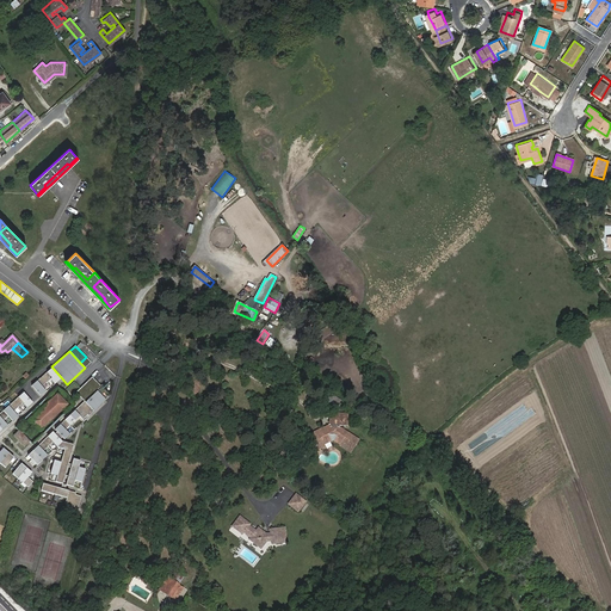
[(91,363),(86,357),(80,363),(85,368),(91,363)]
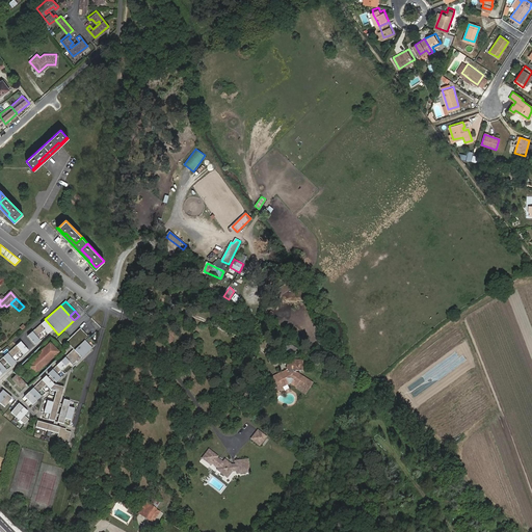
[(44,329),(47,334),(53,328),(45,319),(28,335),(27,336),(34,344),(40,341),(35,337),(44,329)]
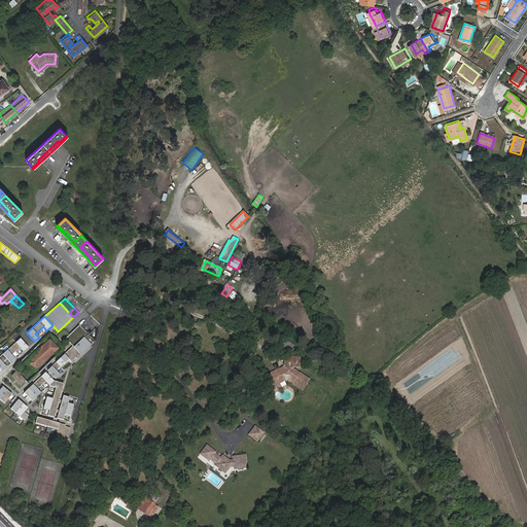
[(91,346),(94,342),(78,326),(64,340),(72,347),(73,348),(83,339),(91,346)]
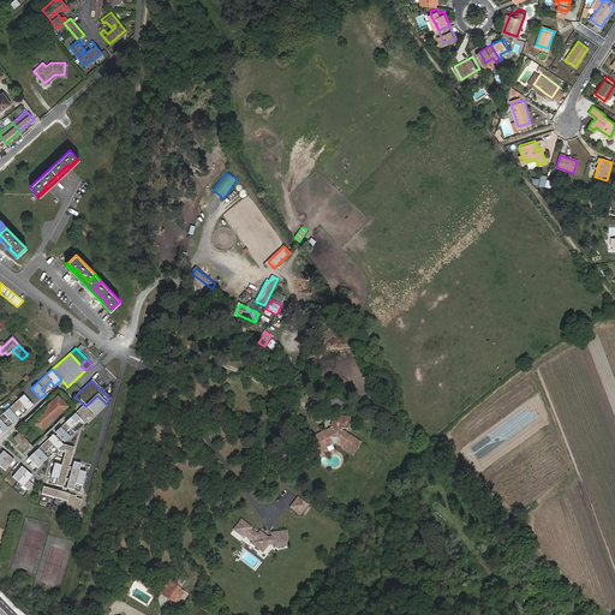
[(28,446),(31,449),(75,408),(57,389),(13,430),(17,434),(12,439),(23,449),(28,446)]
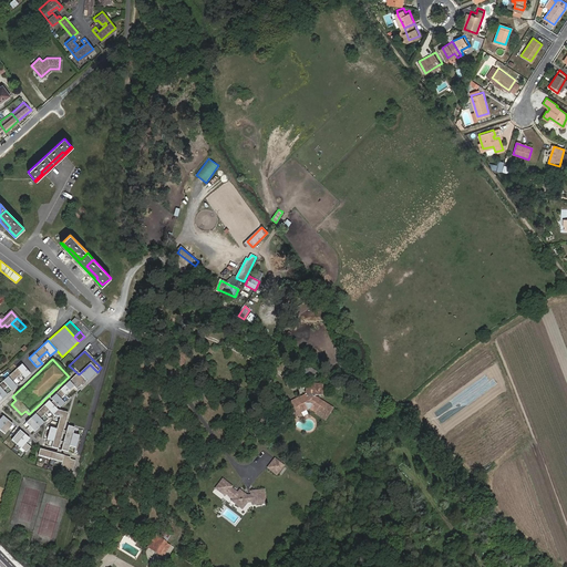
[(30,373),(21,364),(0,382),(0,400),(7,394),(2,391),(7,387),(10,391),(16,385),(12,382),(21,373),(24,378),(30,373)]
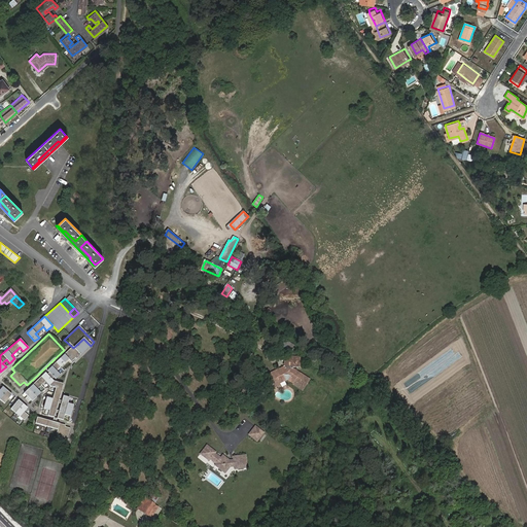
[(73,348),(80,355),(91,346),(83,339),(73,348)]
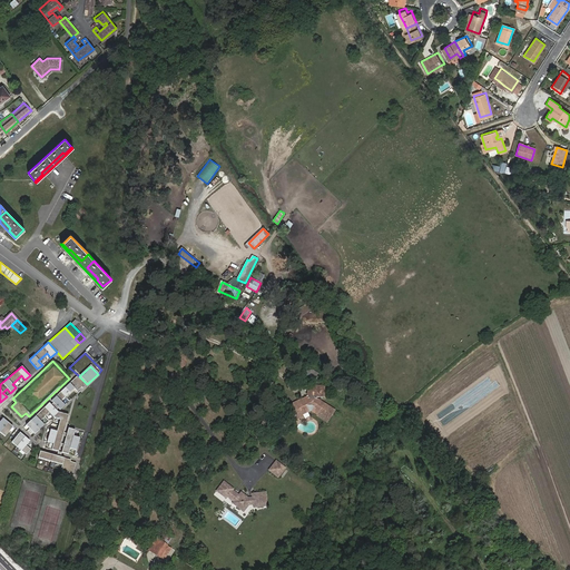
[(310,369),(306,375),(315,380),(318,373),(310,369)]
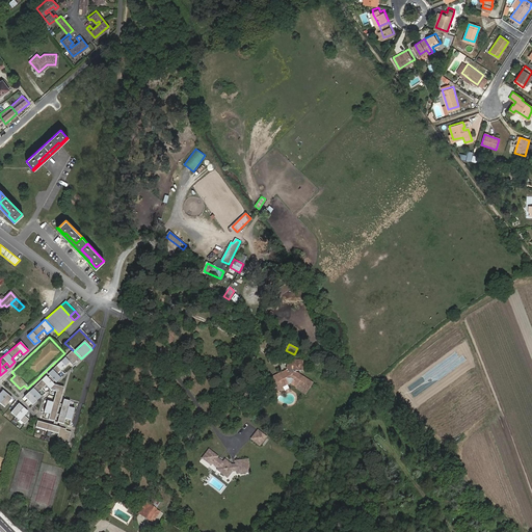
[(278,352),(273,347),(269,352),(274,356),(278,352)]
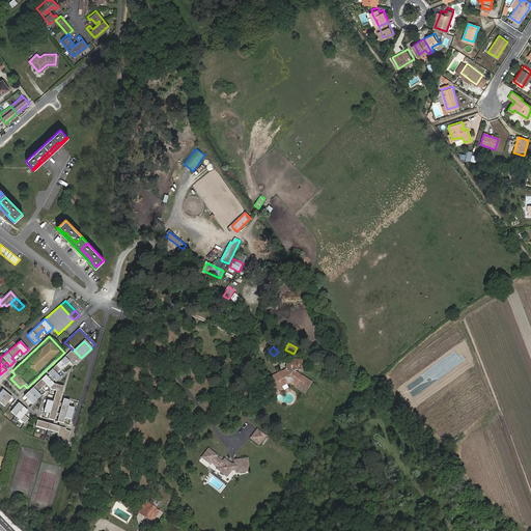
[(74,351),(73,350),(48,373),(56,382),(60,378),(57,373),(70,361),(72,364),(76,360),(77,361),(81,358),(74,351)]
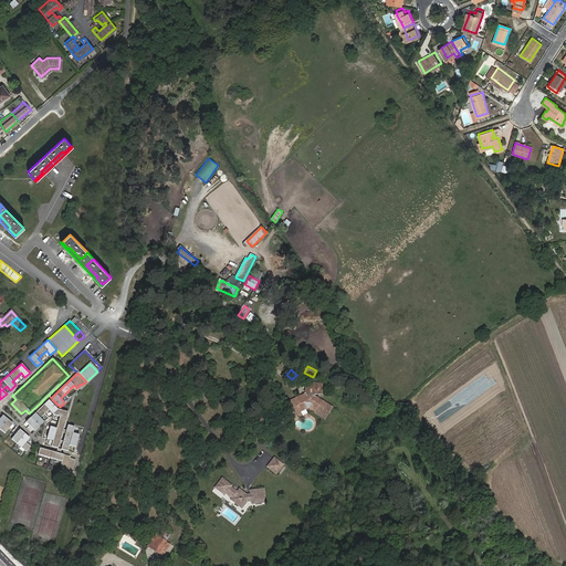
[(311,397),(306,383),(299,385),(301,396),(301,397),(296,400),(295,398),(285,404),(289,411),(286,412),(290,418),(296,415),(295,412),(302,409),(301,404),(310,404),(306,408),(312,411),(311,412),(322,419),(328,408),(311,397)]
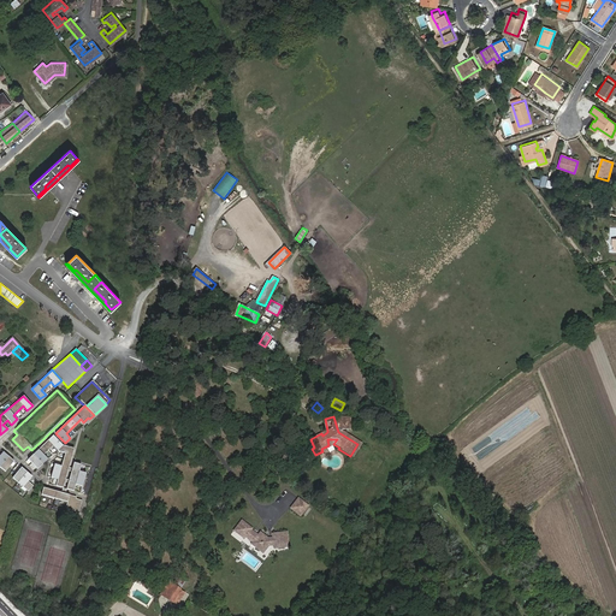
[(57,486),(64,489),(75,449),(63,445),(53,436),(28,460),(39,469),(48,460),(45,455),(53,445),(59,451),(65,454),(61,466),(55,465),(51,478),(58,479),(57,486)]
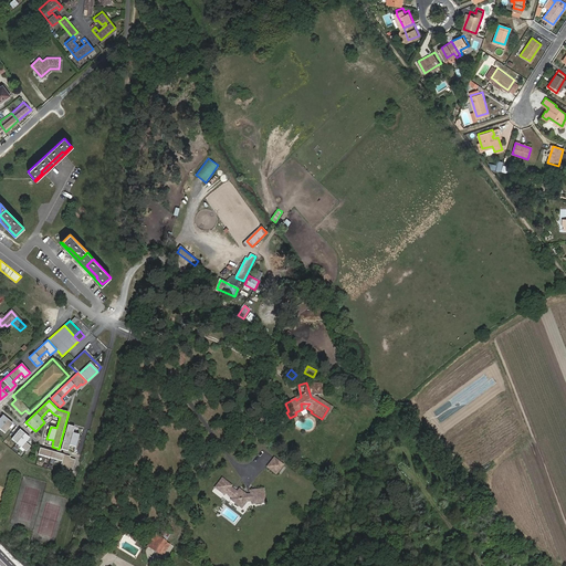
[(0,428),(6,433),(13,423),(3,415),(0,418),(0,428)]
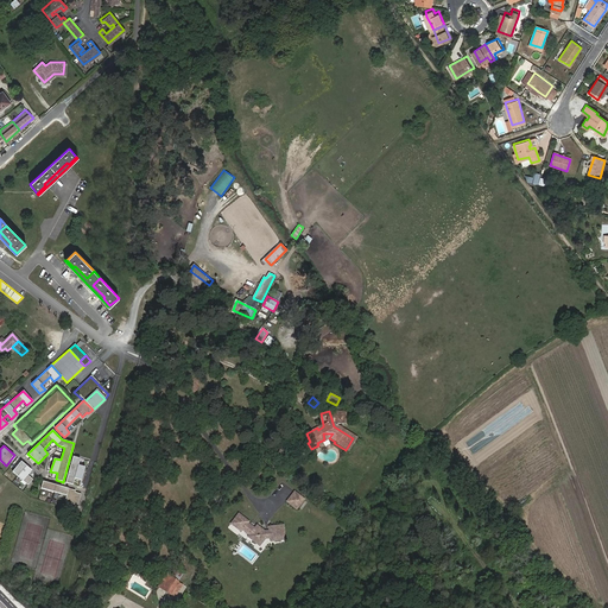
[(81,458),(74,457),(65,482),(73,485),(75,479),(82,480),(86,467),(78,466),(81,458)]
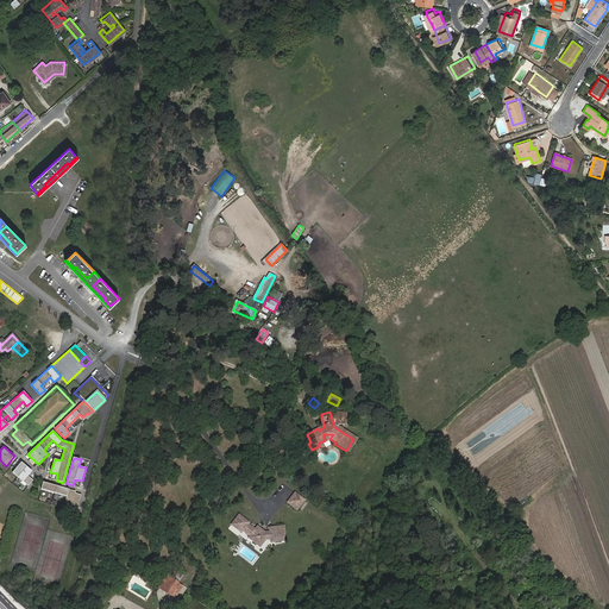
[(12,472),(29,485),(33,481),(27,476),(32,471),(22,462),(12,472)]
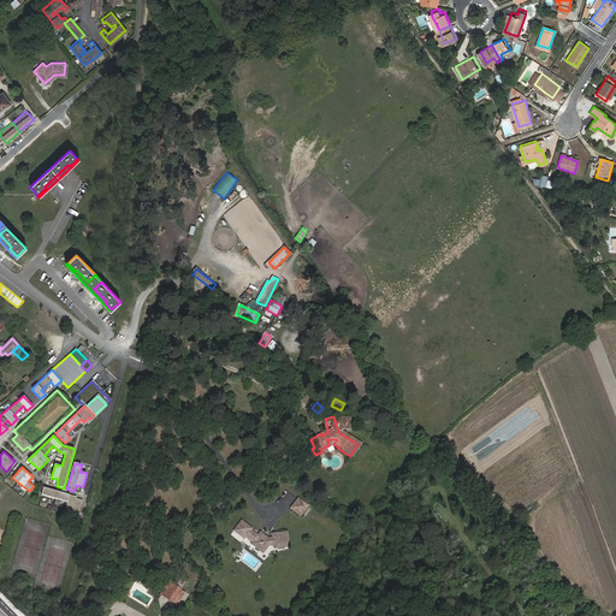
[(43,487),(41,495),(67,502),(66,508),(80,513),(82,501),(76,498),(77,497),(43,487)]
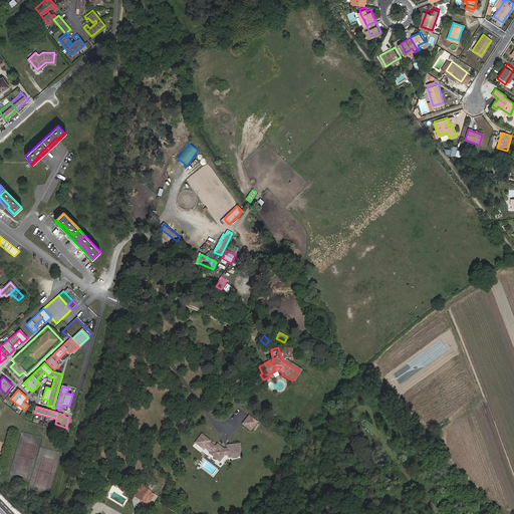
[(249,416),(242,424),(251,432),(258,423),(249,416)]
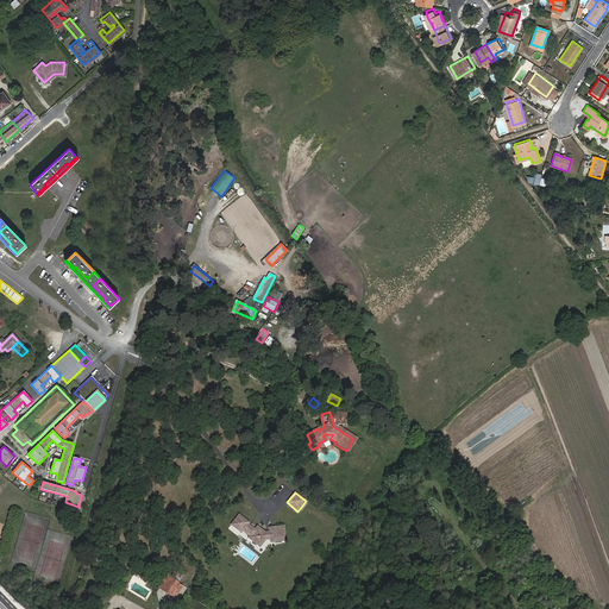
[(250,537),(253,532),(246,526),(249,523),(239,516),(234,521),(244,529),(243,531),(250,537)]
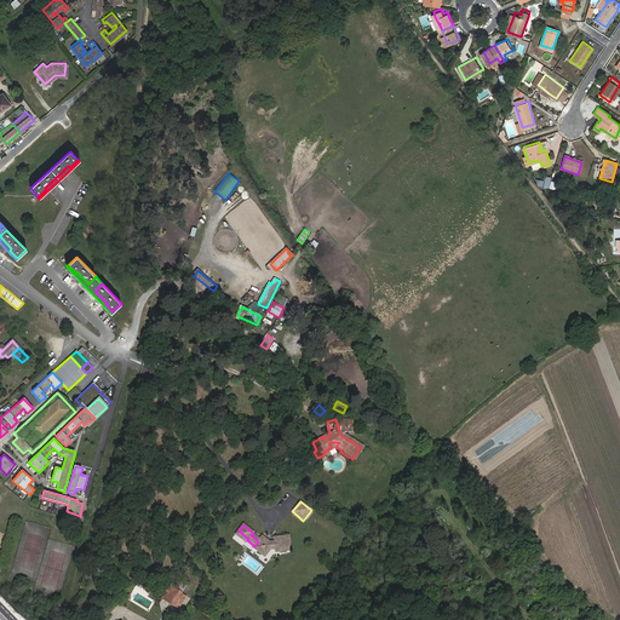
[(235,535),(245,543),(247,540),(248,539),(239,530),(235,535)]
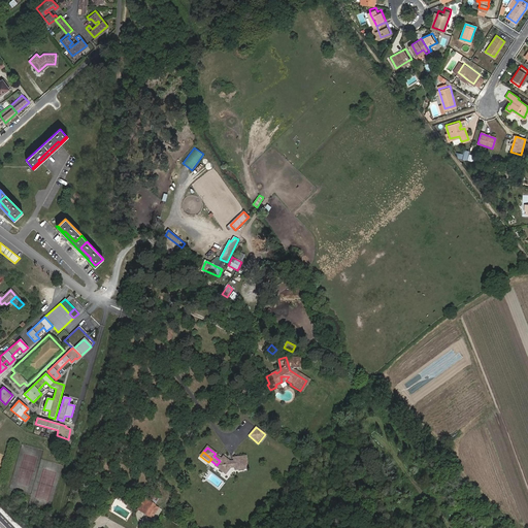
[(217,465),(215,467),(225,474),(230,468),(234,467),(235,471),(246,469),(245,457),(233,459),(234,462),(229,462),(223,457),(220,461),(217,465)]
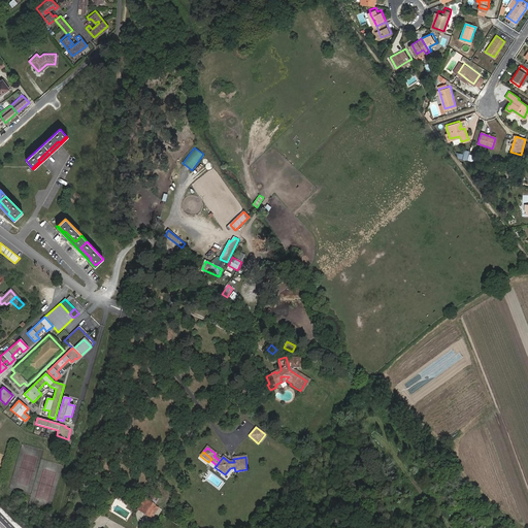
[(146,517),(155,505),(144,498),(136,508),(146,517)]
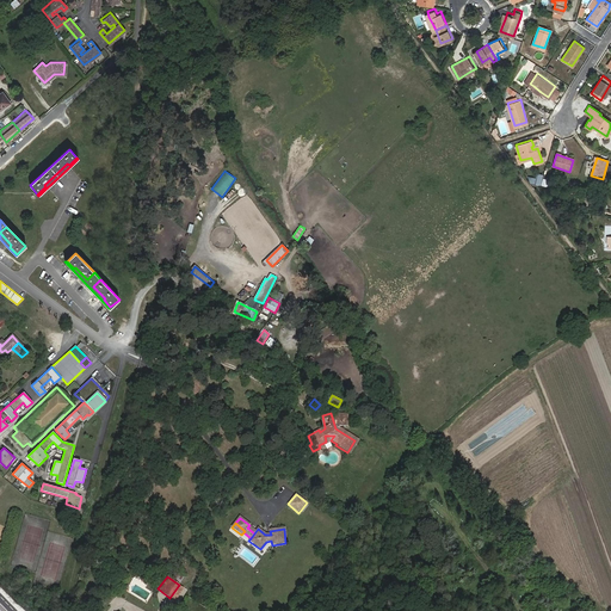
[(184,588),(179,585),(170,598),(174,602),(184,588)]
